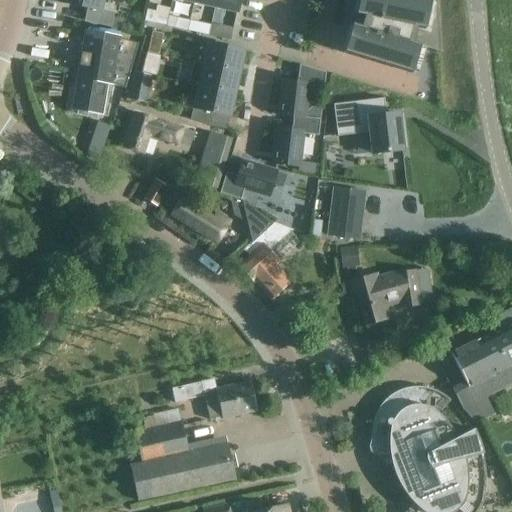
[(59,0),(59,4),(88,10),(85,21),(110,27),(113,17),(114,13),(102,11),(104,0),(59,0)]
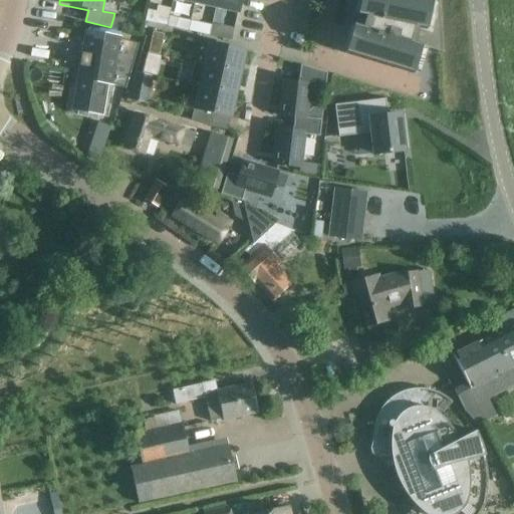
[(193,0),(192,7),(214,11),(216,0),(193,0)]
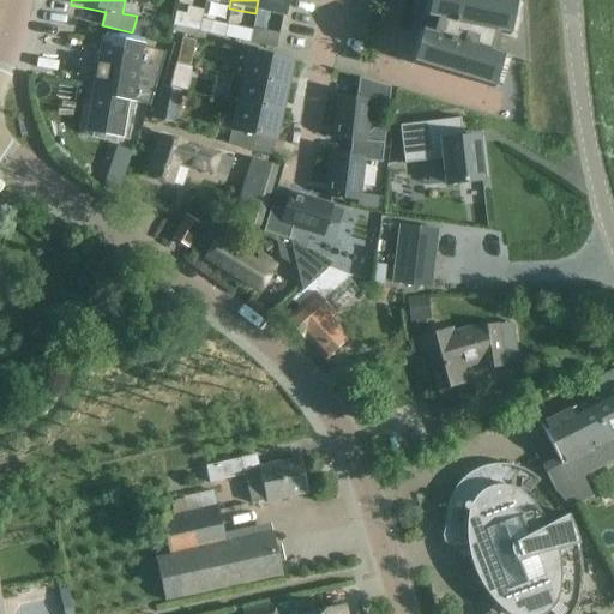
[(258,0),(256,13),(282,19),(287,0),(258,0)]
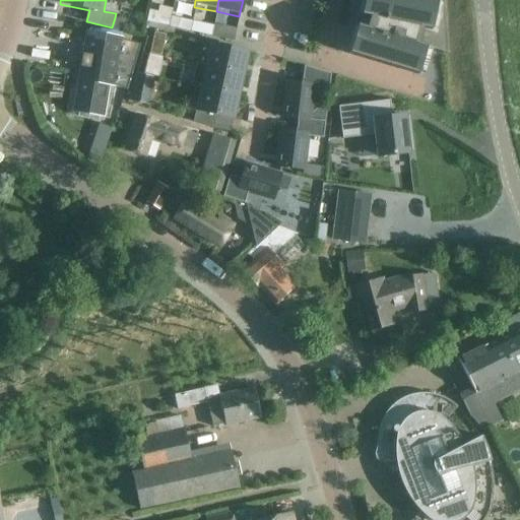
[(350,55),(413,74),(413,75),(423,78),(431,48),(417,44),(423,28),(432,30),(437,1),(431,0),(364,0),(361,14),(370,17),(367,29),(358,26),(350,55)]
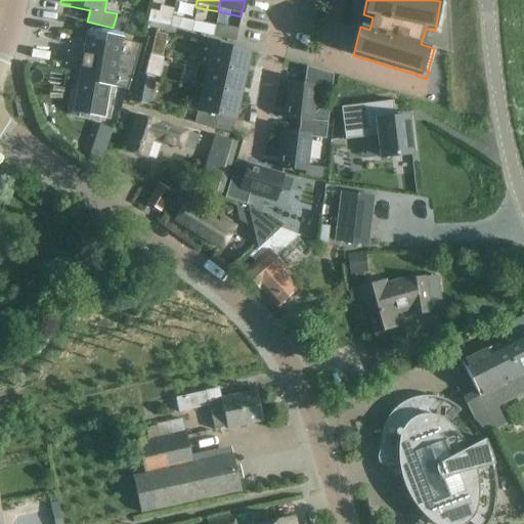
[(171,14),(161,12),(160,22),(169,24),(171,14)]
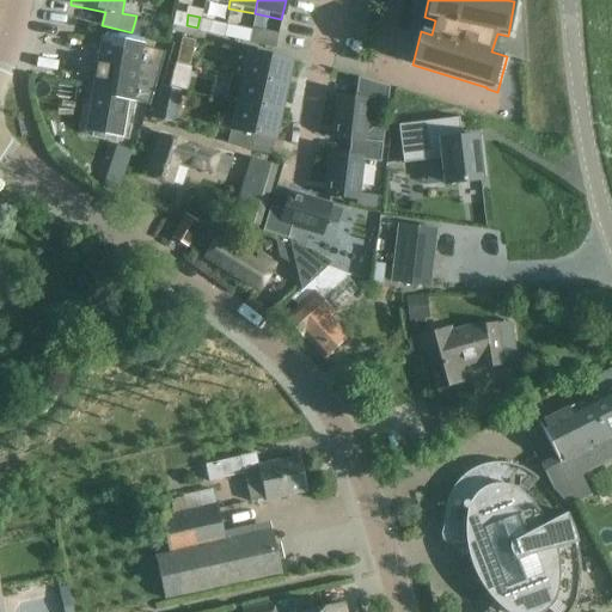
[(132,32),(132,35),(144,38),(147,24),(135,20),(132,32)]
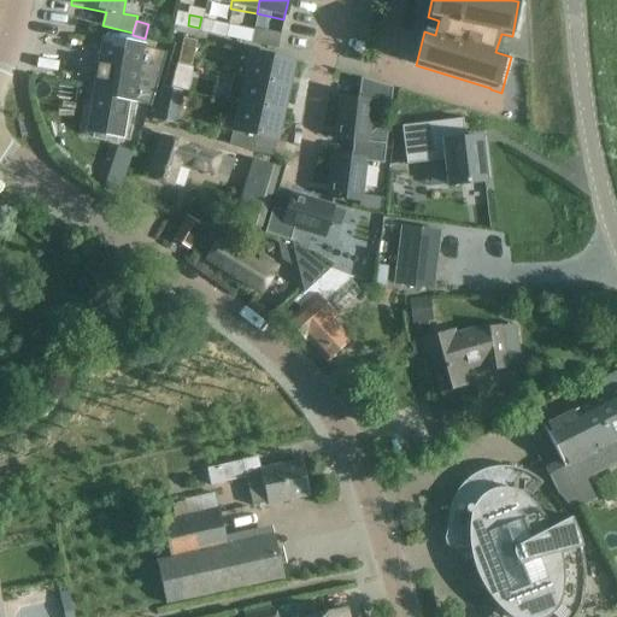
[(252,30),(241,28),(239,40),(250,42),(252,30)]
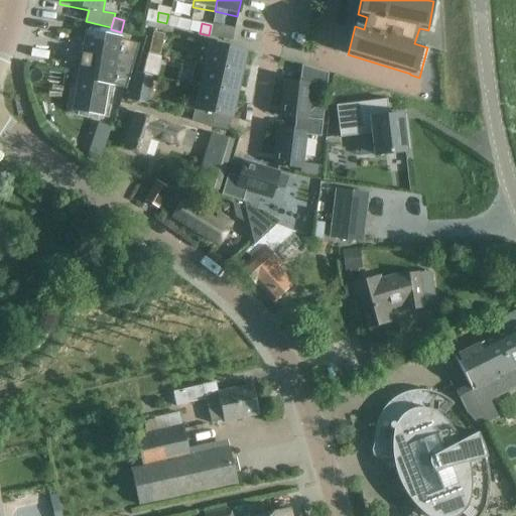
[(223,28),(214,26),(212,35),(221,37),(223,28)]
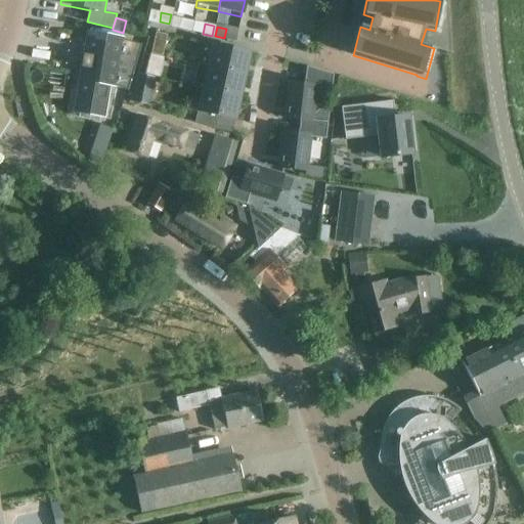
[(89,34),(76,112),(102,116),(107,84),(113,85),(126,89),(127,89),(140,45),(139,45),(121,39),(89,34)]
